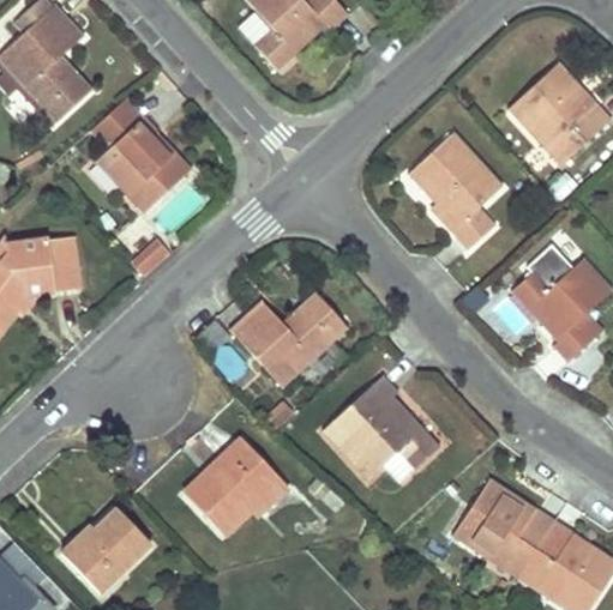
[(55,4),(54,5),(53,6),(46,0),(35,0),(17,18),(26,29),(0,52),(0,58),(58,120),(90,91),(71,71),(65,76),(54,62),(84,35),(55,4)]
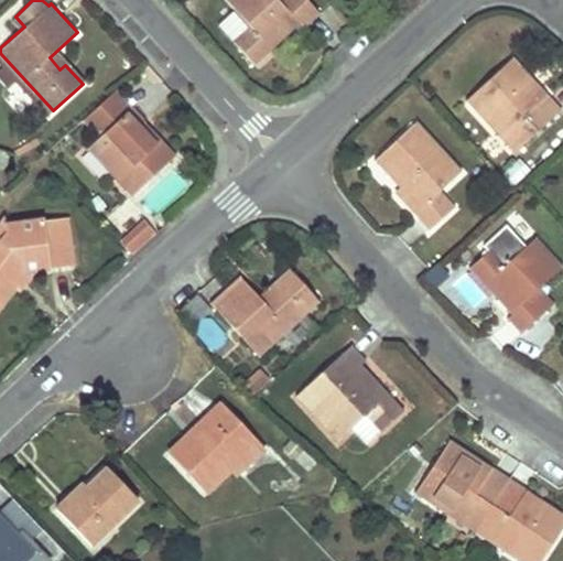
[(229,0),(237,9),(220,23),(256,62),(285,35),(282,32),(299,18),(305,24),(321,10),(311,0),(229,0)]
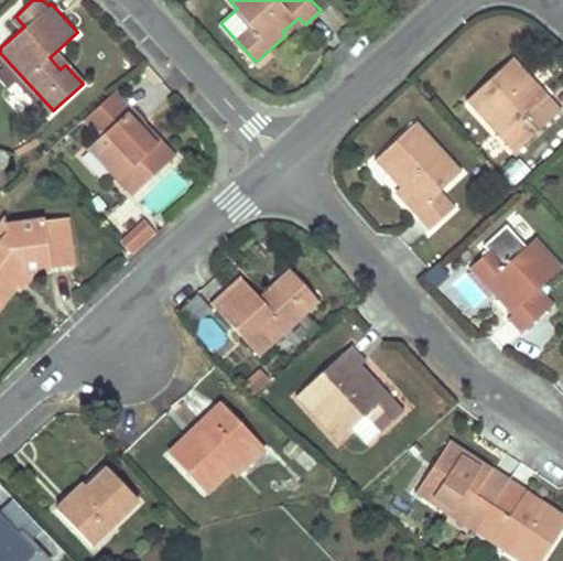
[(562,107),(548,93),(544,96),(539,89),(542,87),(515,57),(469,98),(494,125),(498,120),(521,147),(562,109),(562,107)]
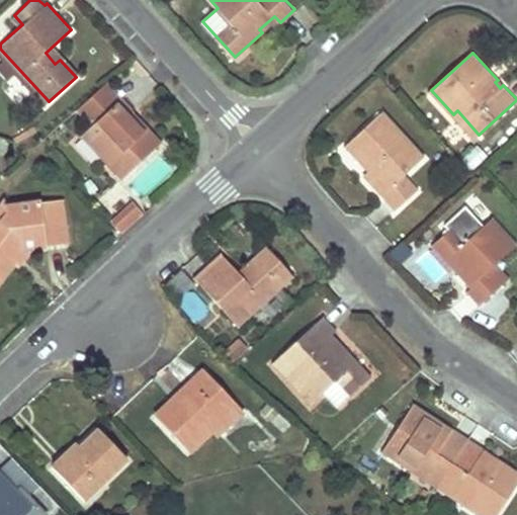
[(144,76),(152,74),(136,56),(130,61),(144,76)]
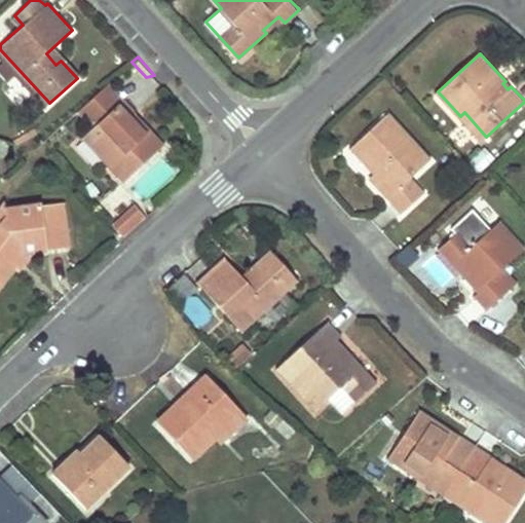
[(136,112),(124,99),(109,82),(79,108),(95,125),(87,133),(107,154),(104,157),(124,180),(163,145),(140,119),(136,122),(130,117),(136,112)]
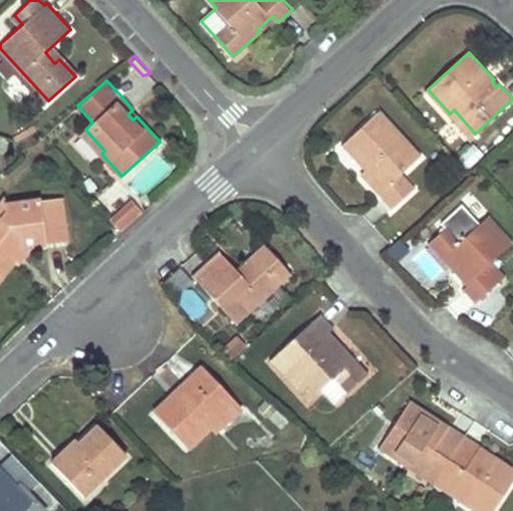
[(380,191),(389,199),(396,207),(415,189),(401,174),(422,155),(380,109),(347,141),(377,173),(373,177),(383,188),(380,191)]
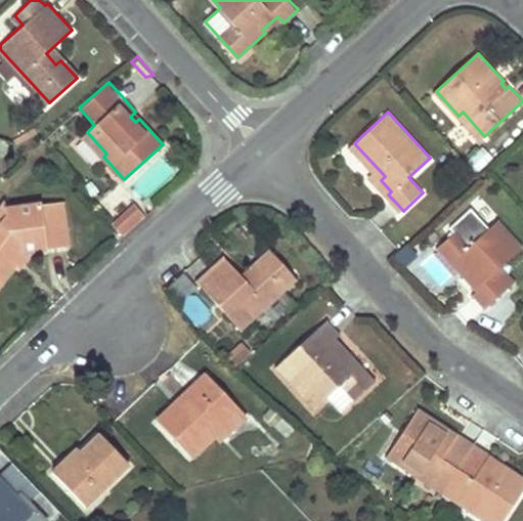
[(67,244),(62,222),(60,201),(5,208),(5,213),(0,218),(0,278),(6,271),(14,261),(8,256),(14,249),(19,254),(23,251),(67,244)]
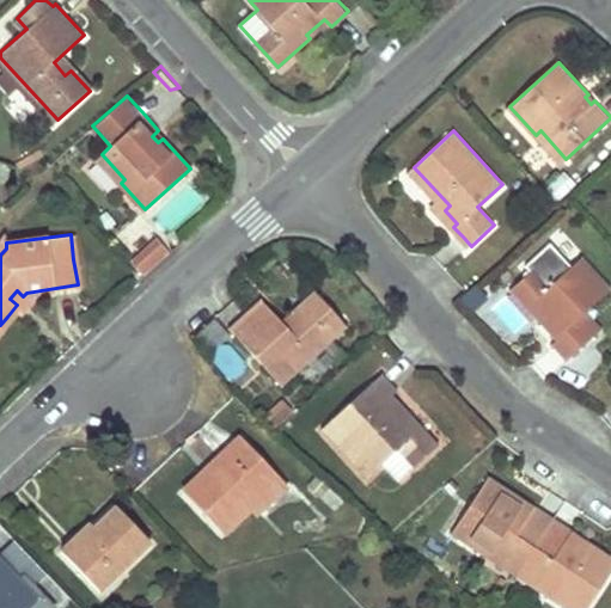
[(170,250),(158,235),(133,258),(145,272),(170,250)]
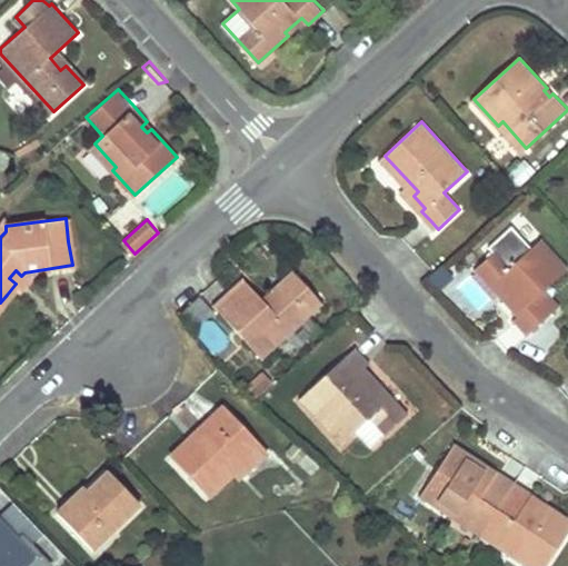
[(509,296),(524,311),(516,318),(529,333),(555,308),(540,293),(567,268),(567,266),(541,239),(511,267),(497,250),(478,268),(506,298),(509,296)]
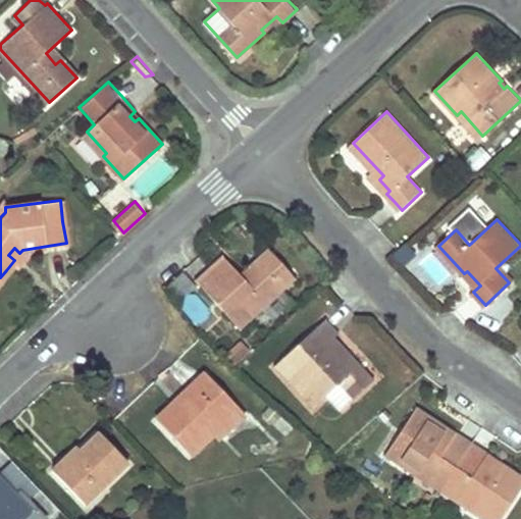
[(247,281),(233,267),(221,253),(195,277),(239,325),(294,275),(270,249),(246,270),(252,276),(247,281)]
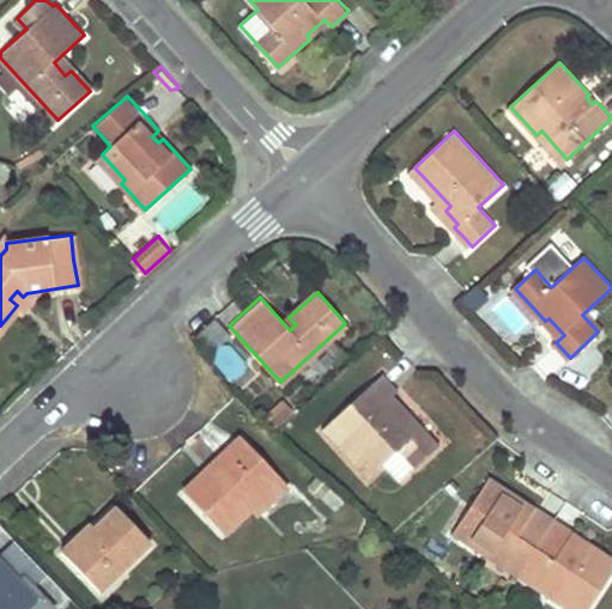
[(394,389),(380,373),(322,426),(367,474),(382,458),(399,476),(417,461),(436,443),(406,412),(403,415),(386,396),(394,389)]
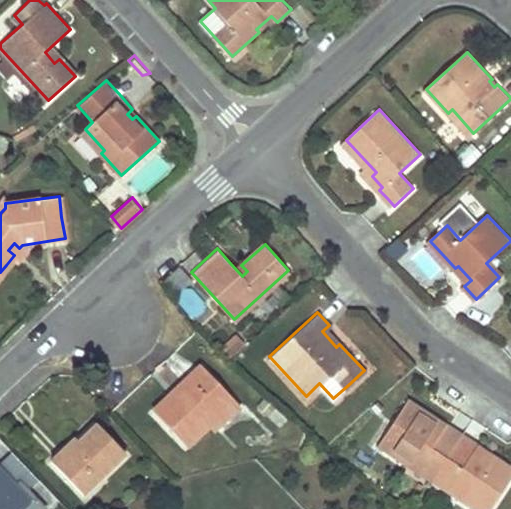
[(247,341),(238,331),(225,344),(234,354),(247,341)]
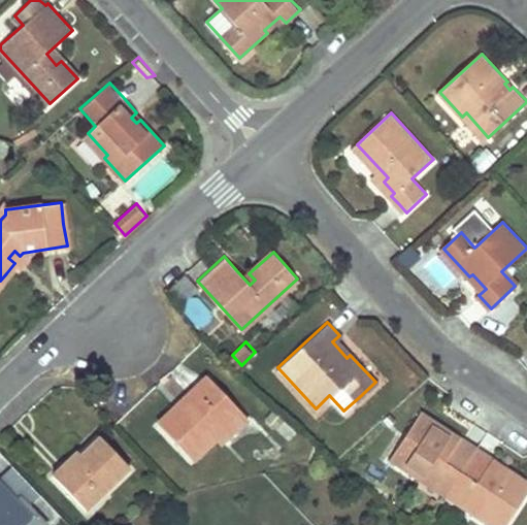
[(175,414),(173,411),(172,408),(158,422),(193,458),(216,435),(242,412),(208,375),(182,400),(186,404),(175,414)]
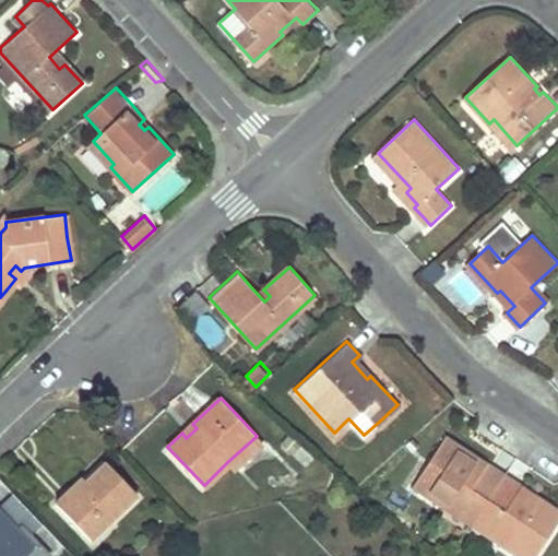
[(474,518),(505,471),(486,459),(483,463),(476,459),(477,457),(443,434),(411,484),(439,503),(442,497),(474,518)]
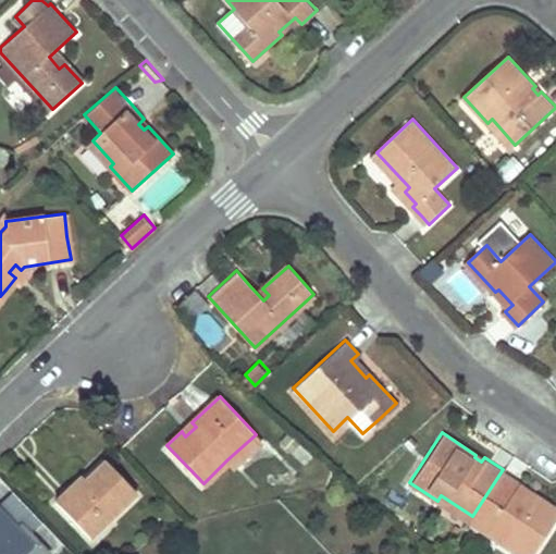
[(233,465),(260,439),(256,434),(227,459),(233,465)]
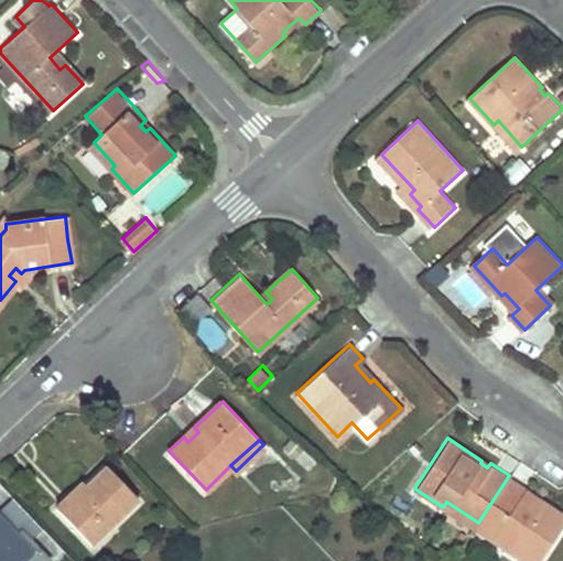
[(85,478),(71,493),(56,506),(90,542),(138,497),(107,465),(88,483),(85,478)]
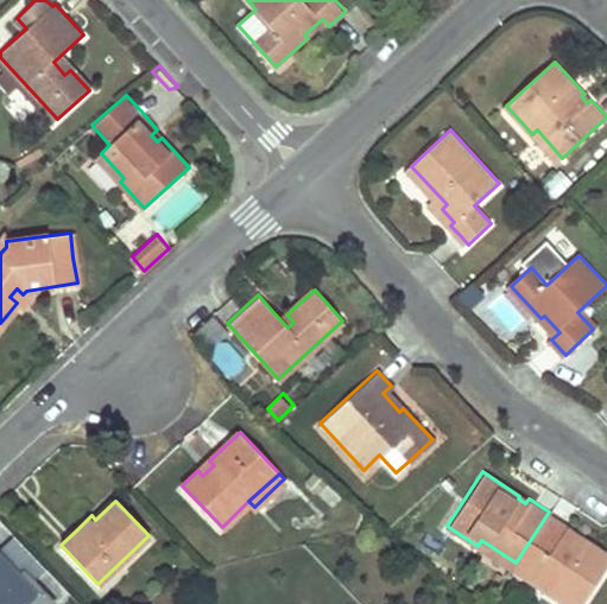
[(566,522),(549,512),(516,563),(547,583),(542,589),(564,603),(577,603),(606,560),(606,552),(571,529),(570,532),(562,527),(566,522)]
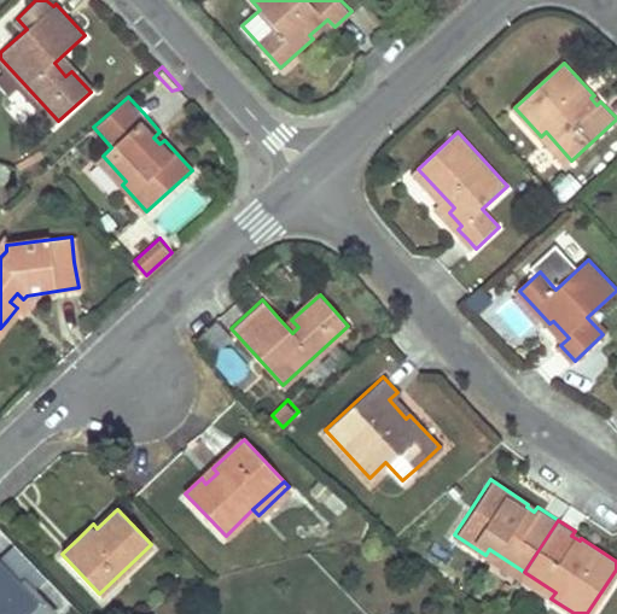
[(0,613),(24,613),(44,597),(25,579),(23,582),(1,559),(0,559),(0,613)]
